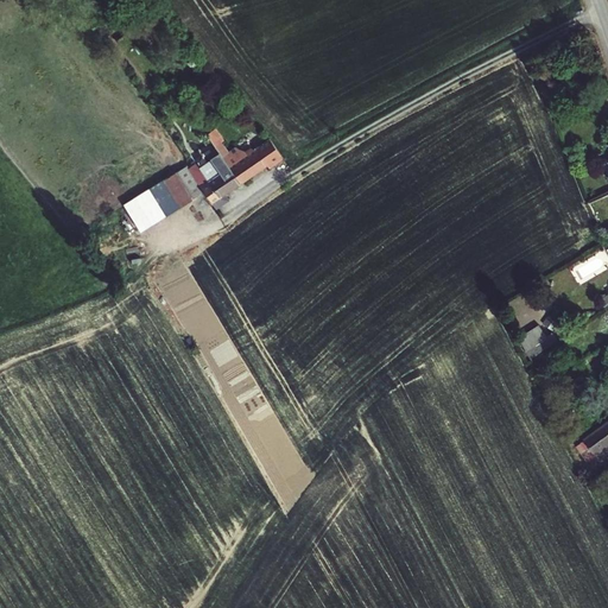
[(283,158),(268,139),(263,143),(276,163),(283,158)]
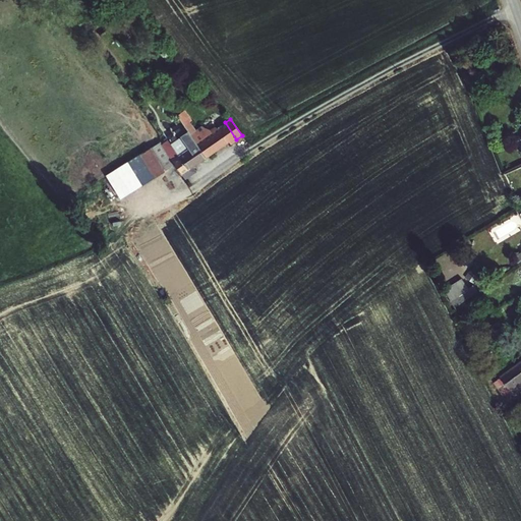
[(229,145),(236,139),(225,122),(223,124),(218,128),(215,127),(210,130),(200,127),(194,130),(189,122),(183,126),(187,132),(205,157),(228,141),(229,145)]
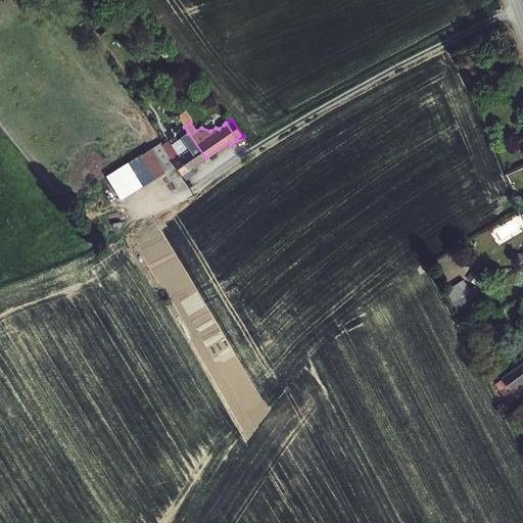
[(205,157),(188,133),(171,145),(168,141),(164,143),(188,177),(195,173),(191,167),(205,157)]
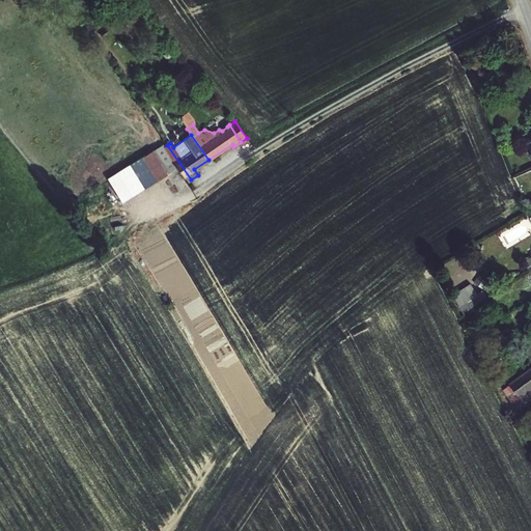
[(167,145),(164,147),(187,182),(191,179),(167,145)]
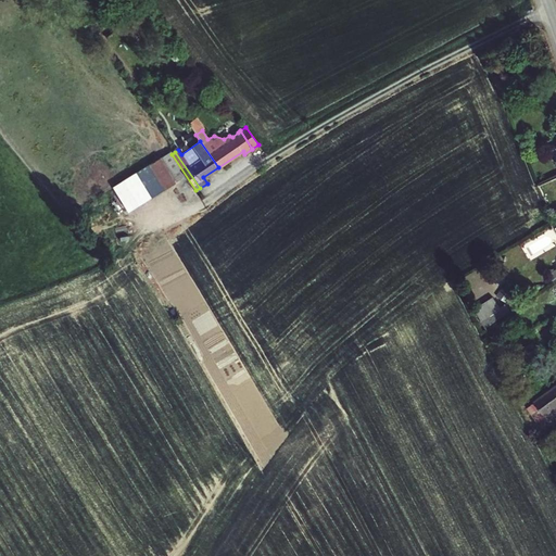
[(182,176),(167,153),(158,160),(173,182),(182,176)]
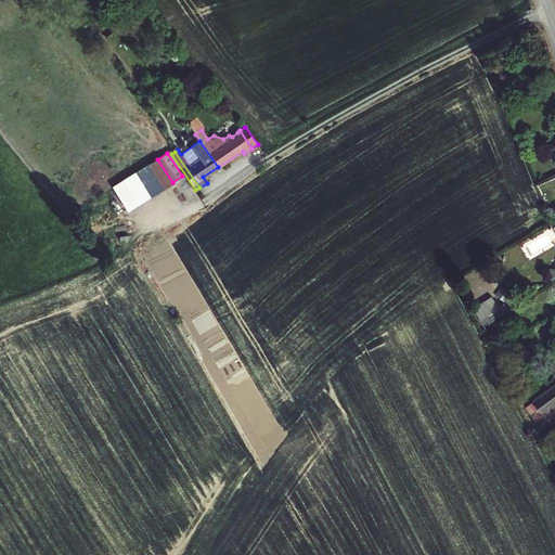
[(157,159),(112,189),(128,211),(172,182),(157,159)]
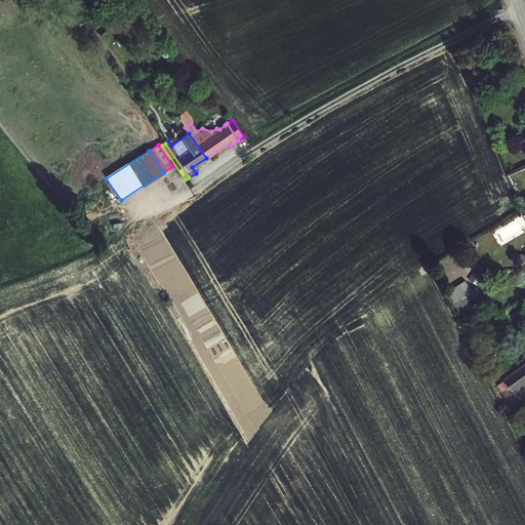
[(524,166),(508,174),(511,183),(523,177),(524,178),(524,177),(524,166)]
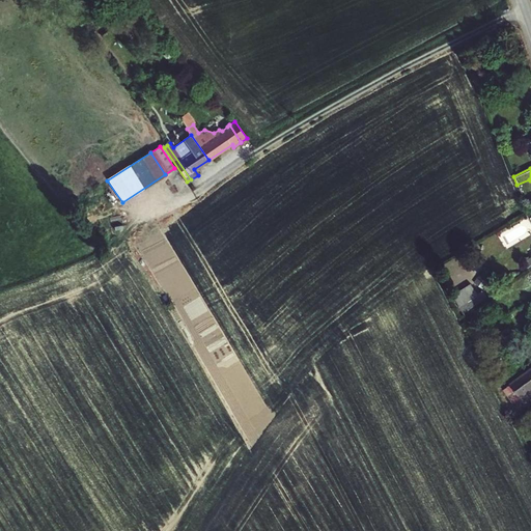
[(454,294),(468,312),(487,298),(474,280),(454,294)]
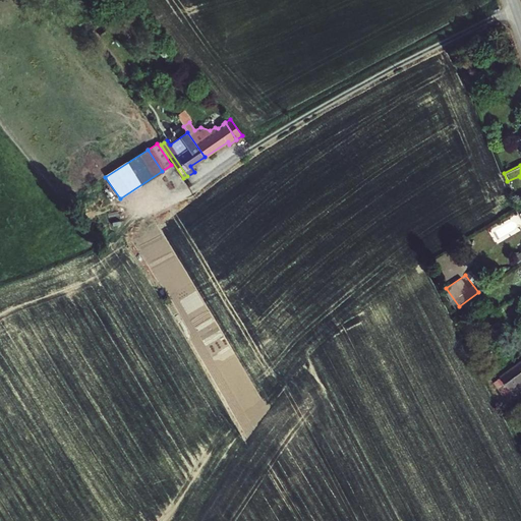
[(520,360),(499,378),(500,379),(493,383),(502,396),(520,382),(520,360)]
